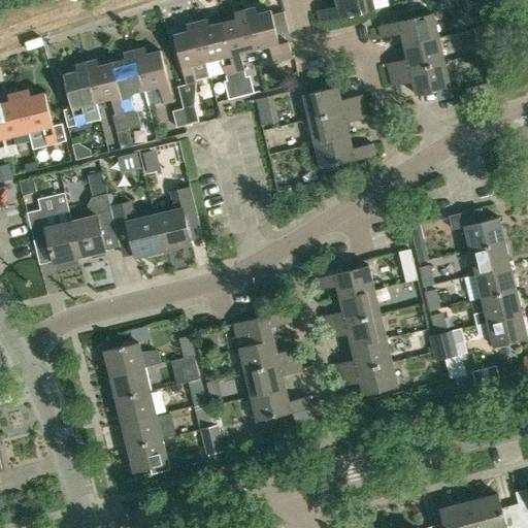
[(336,0),(337,5),(318,9),(321,22),(375,9),(372,0),(336,0)]
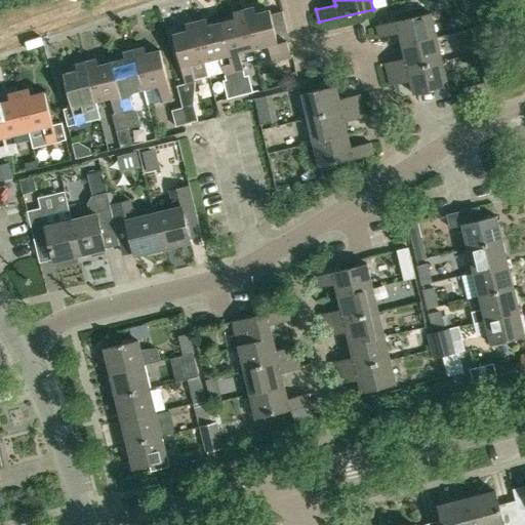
[(244,9),(254,49),(269,45),(272,59),(273,62),(281,59),(291,57),(287,40),(277,42),(271,14),(270,9),(255,12),(254,6),(244,9)]
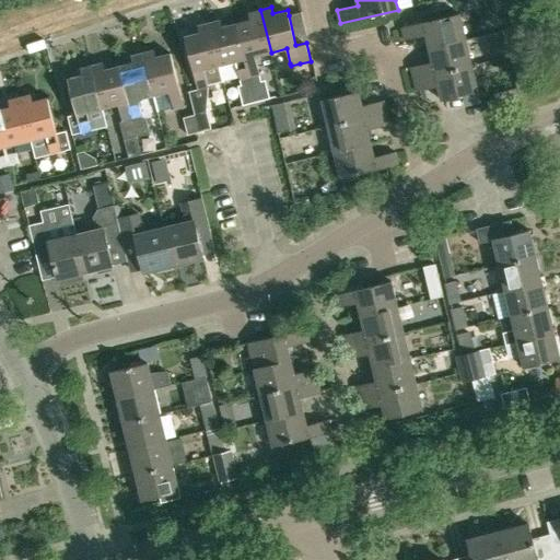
[(255,56),(270,53),(271,53),(260,10),(249,12),(251,19),(236,22),(254,95),(255,102),(269,98),(265,80),(260,81),(255,56)]
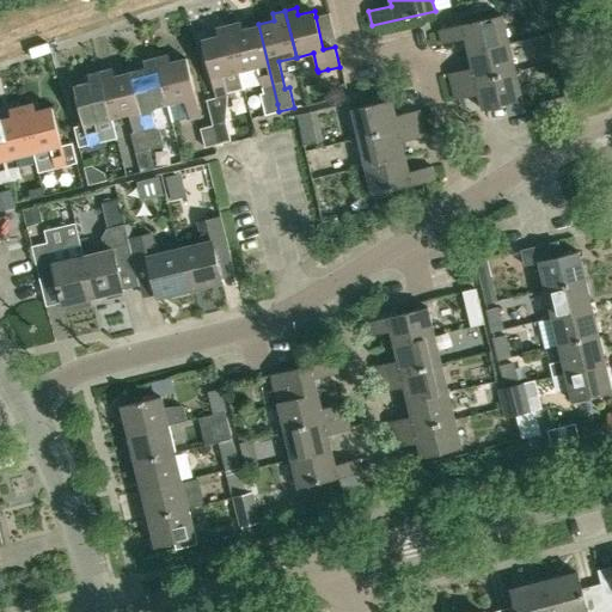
[(469,53),(509,43),(502,14),(439,30),(442,43),(465,38),(469,53)]
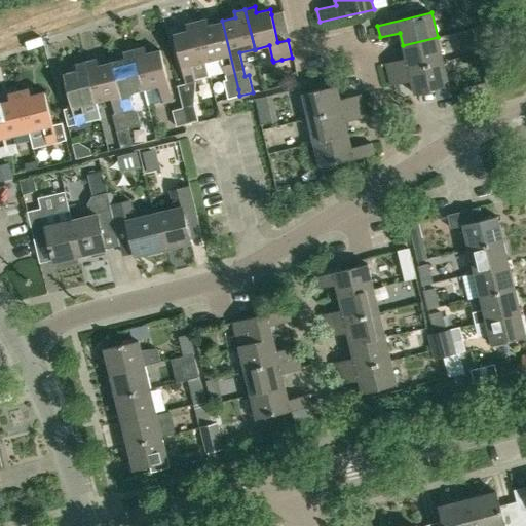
[(209,24),(207,17),(196,21),(210,76),(207,61),(221,58),(226,80),(224,81),(226,91),(227,99),(239,96),(238,89),(222,21),(209,24)]
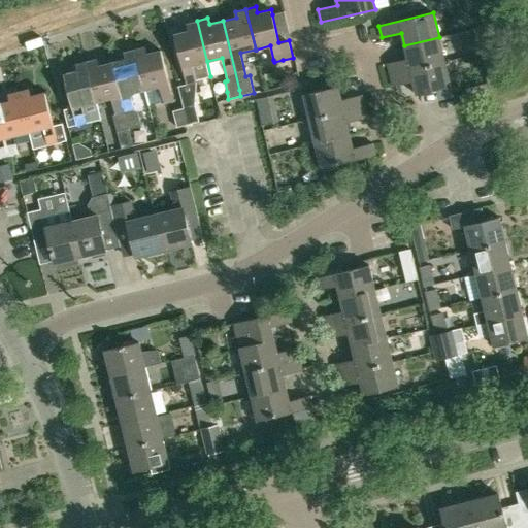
[(188,29),(174,33),(187,84),(196,81),(196,79),(210,76),(197,21),(187,23),(188,29)]
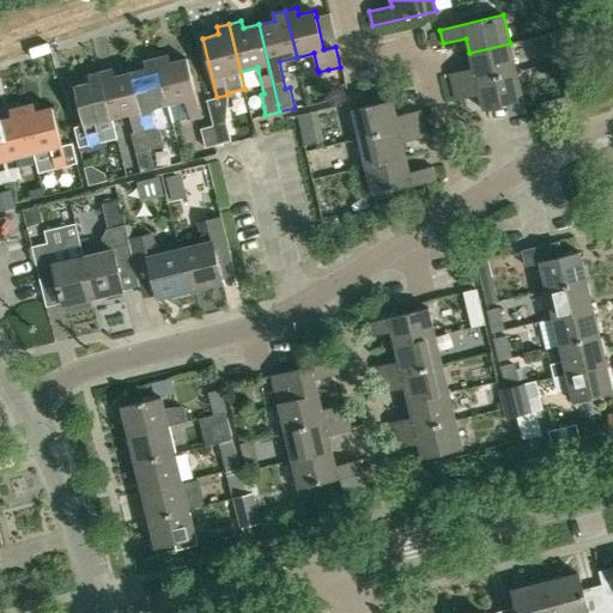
[(510,43),(469,53),(473,67),(450,73),(453,86),(516,72),(510,43)]
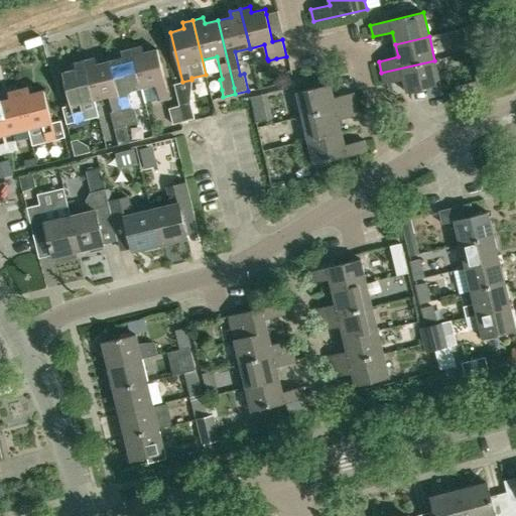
[(142,44),(132,47),(141,87),(144,99),(145,98),(148,101),(159,98),(159,100),(169,98),(157,48),(143,51),(142,44)]
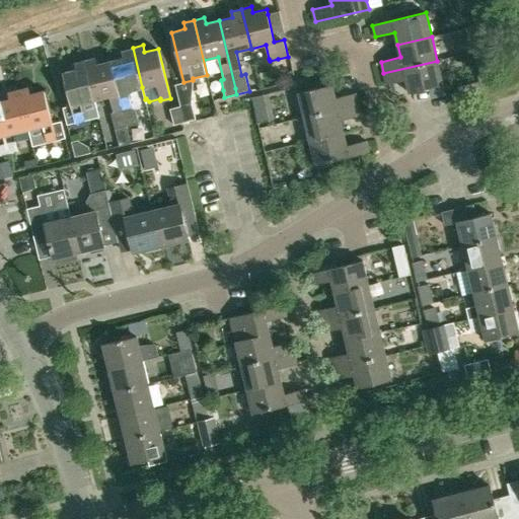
[(142,87),(133,48),(123,50),(124,57),(110,60),(127,126),(138,123),(135,110),(132,110),(128,91),(142,87)]
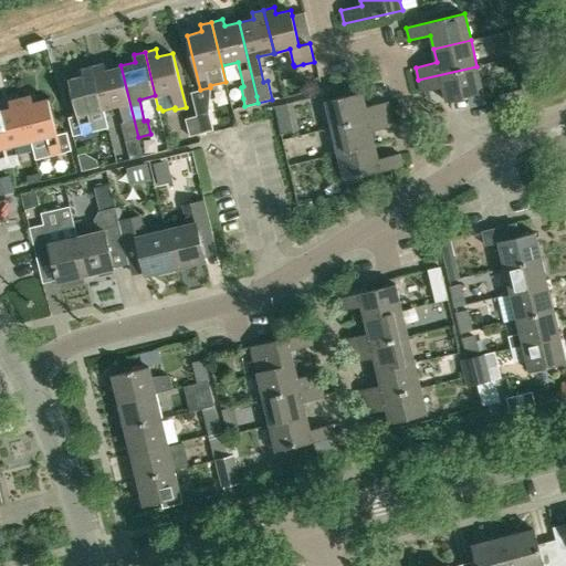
[(104,62),(93,64),(104,108),(119,105),(123,122),(121,122),(129,159),(142,156),(137,137),(138,137),(121,65),(106,69),(104,62)]
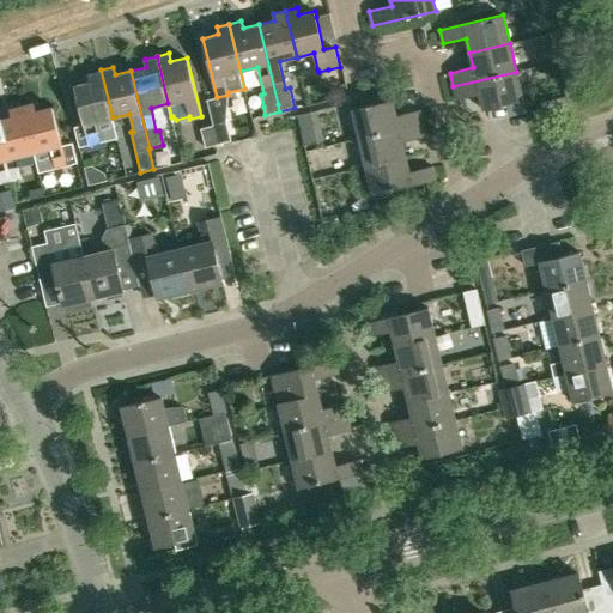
[(84,125),(74,127),(79,146),(99,141),(95,121),(113,117),(101,70),(89,73),(91,80),(74,85),(84,125)]
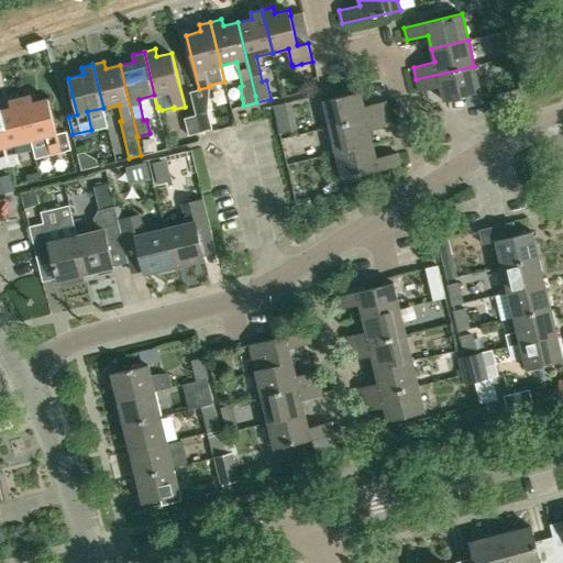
[(481,92),(474,66),(416,79),(419,92),(441,87),(444,100),(481,92)]
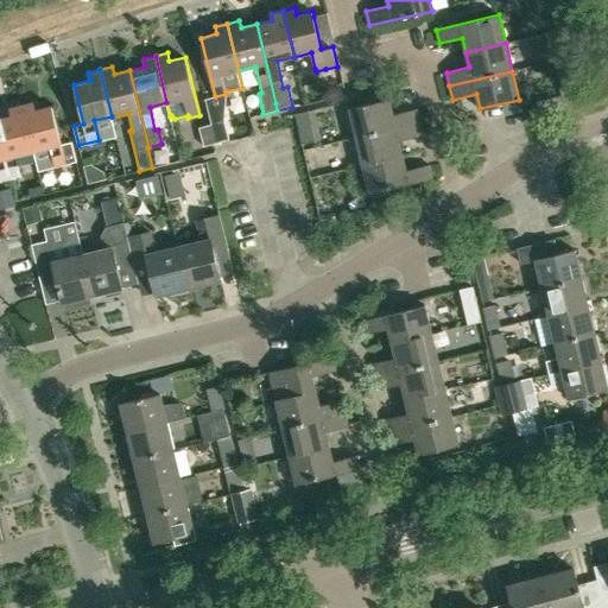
[(355,135),(418,121),(416,108),(393,114),(390,99),(349,108),(355,135)]
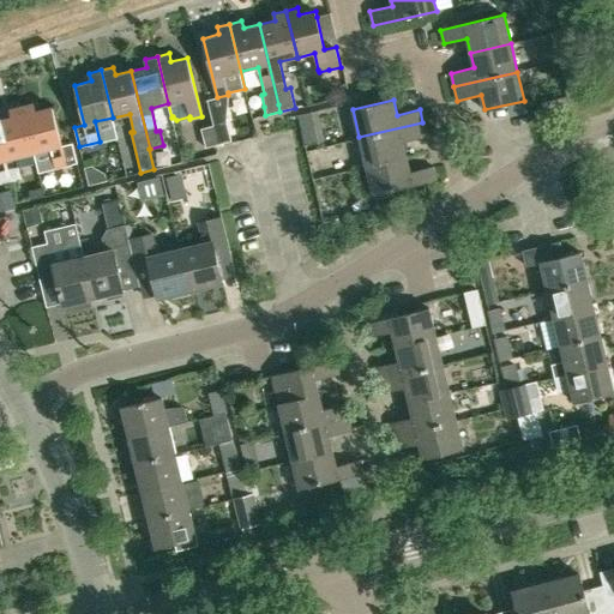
[(36,110),(34,102),(23,104),(35,152),(52,149),(56,168),(77,163),(72,144),(62,146),(53,107),(36,110)]
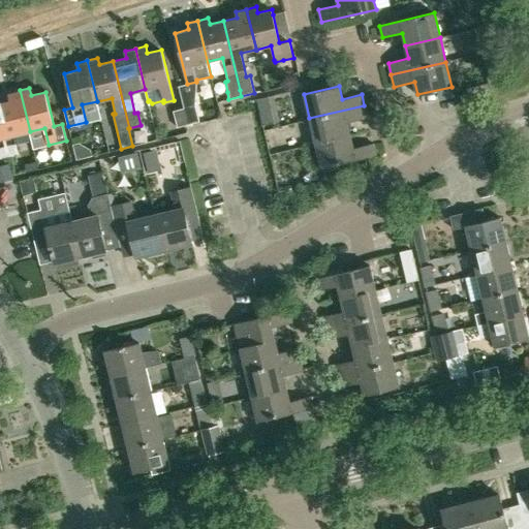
[(30,131),(20,90),(8,93),(10,100),(0,102),(0,115),(9,154),(19,152),(14,135),(30,131)]
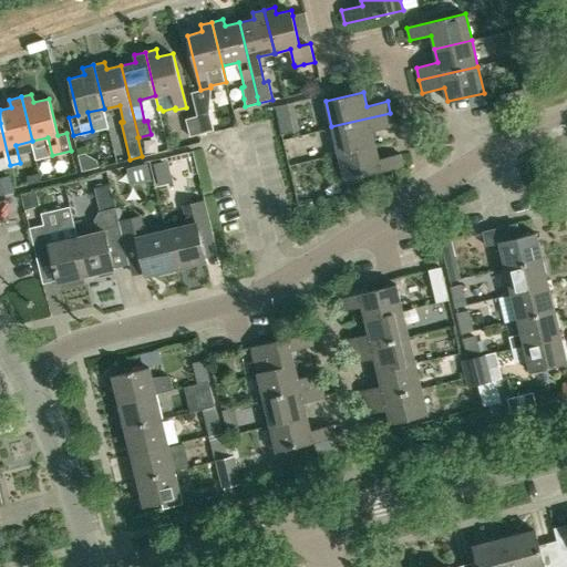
[(291,103),(277,104),(280,132),(294,131),(291,103)]
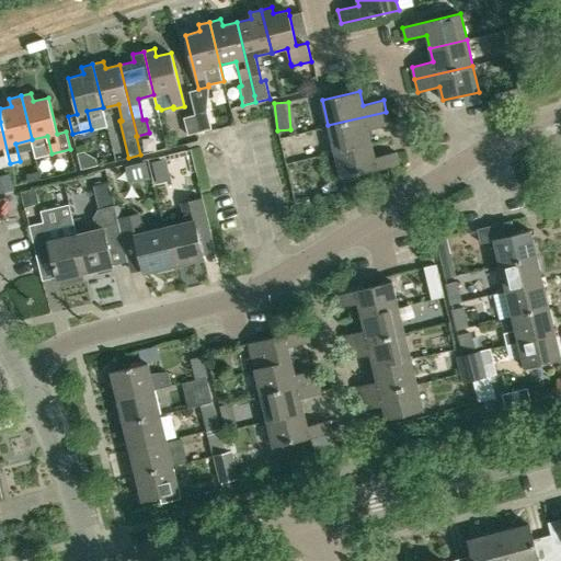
[(207,112),(195,114),(199,132),(212,128),(207,112)]
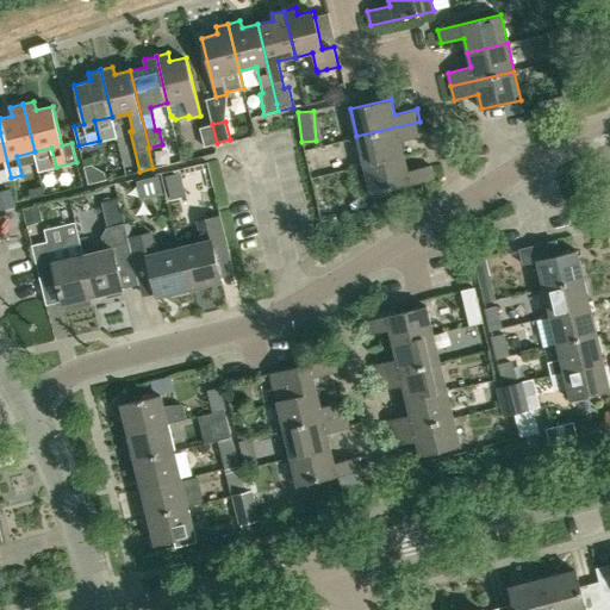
[(423,136),(419,122),(356,136),(363,165),(404,156),(400,141),(423,136)]
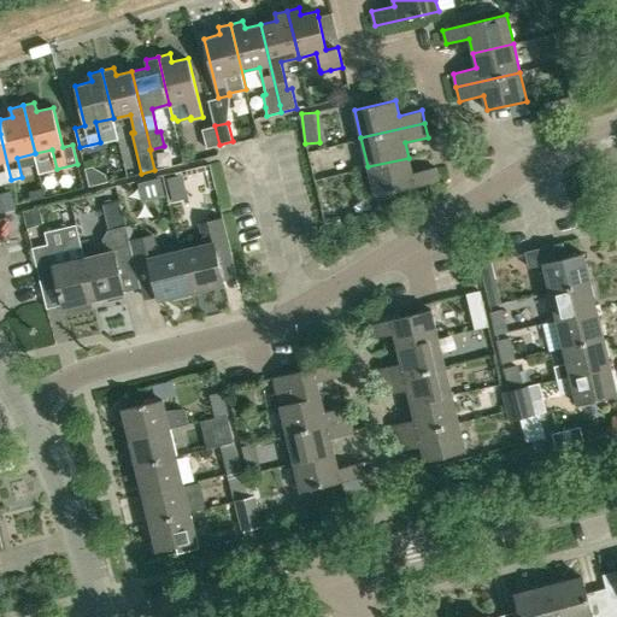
[(219,145),(215,125),(203,129),(207,148),(219,145)]
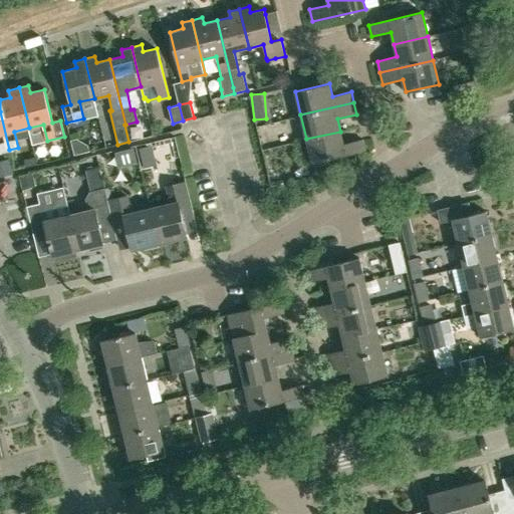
[(0,150),(0,152),(9,150),(0,111),(0,150)]
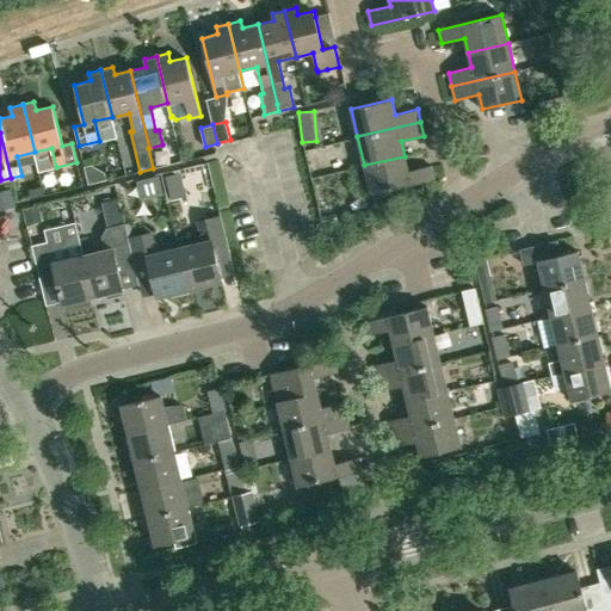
[(408,171),(405,156),(364,165),(370,193),(434,179),(431,165),(408,171)]
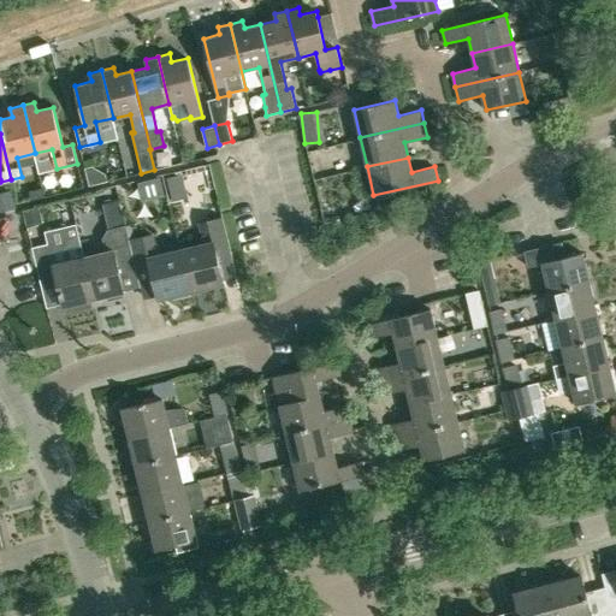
[(138,184),(142,202),(164,197),(160,179),(138,184)]
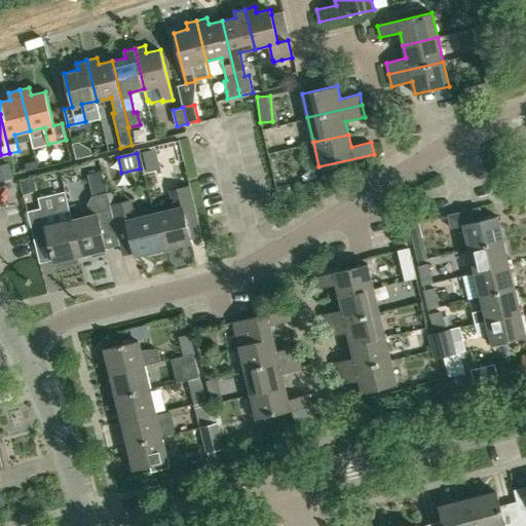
[(39,167),(37,159),(25,162),(27,171),(39,167)]
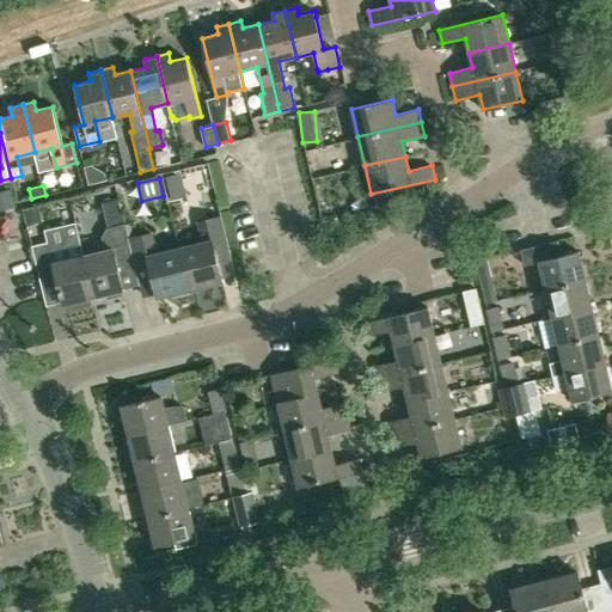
[(0,210),(16,207),(16,206),(12,190),(0,193),(0,210)]
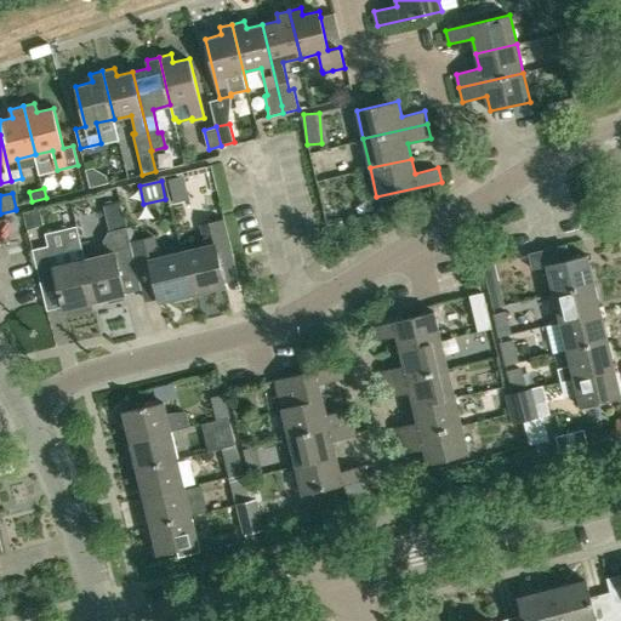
[(121,203),(106,205),(109,228),(125,226),(121,203)]
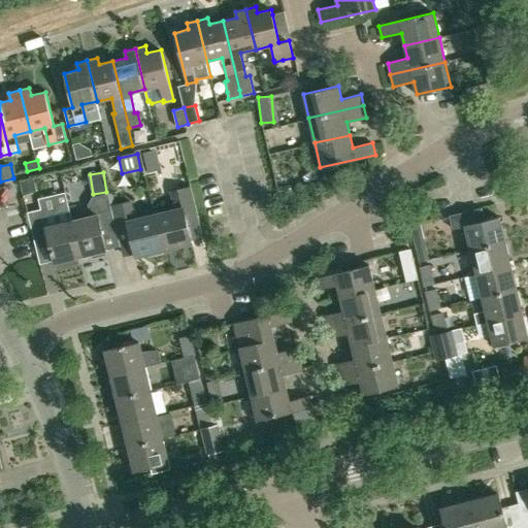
[(34,180),(21,184),(23,195),(36,192),(34,180)]
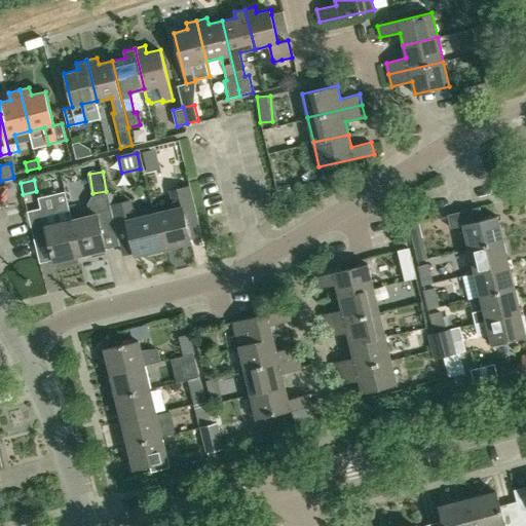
[(175,208),(154,212),(163,248),(191,241),(190,239),(201,236),(190,186),(171,190),(175,208)]
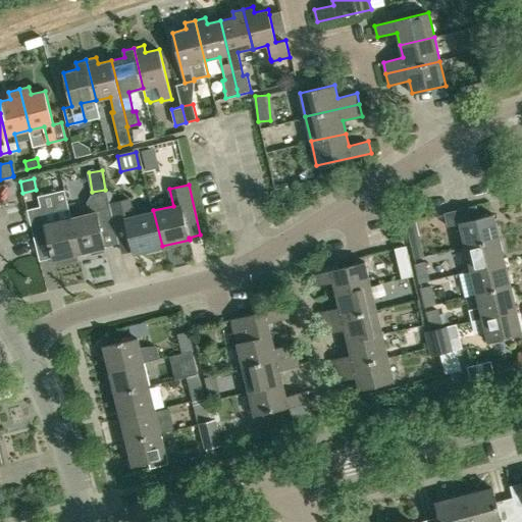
[(87,203),(89,213),(70,217),(80,253),(105,247),(100,226),(114,223),(109,204),(106,191),(92,194),(87,203)]
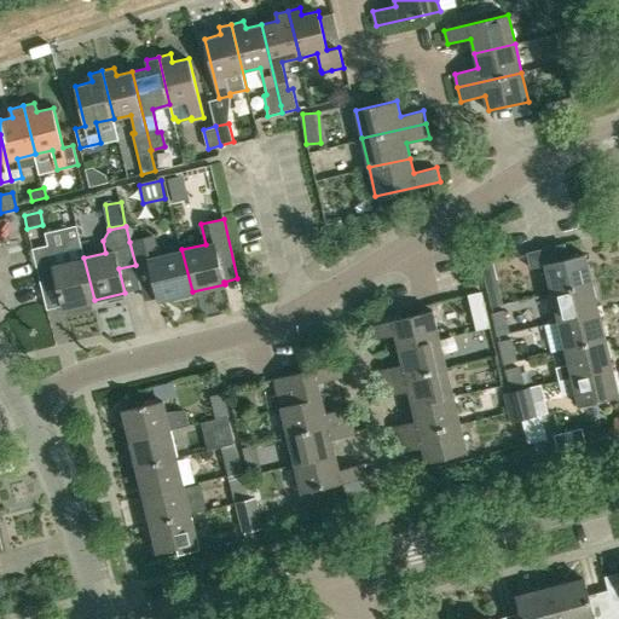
[(63,248),(51,250),(48,244),(33,248),(41,287),(57,283),(63,307),(64,307),(67,313),(82,310),(81,304),(94,300),(84,258),(79,236),(67,238),(63,248)]
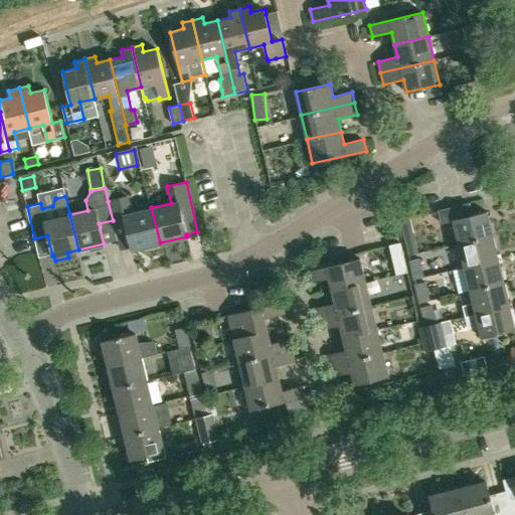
[(132,212),(128,196),(108,201),(113,220),(117,240),(120,250),(132,247),(132,249),(160,242),(151,207),(132,212)]
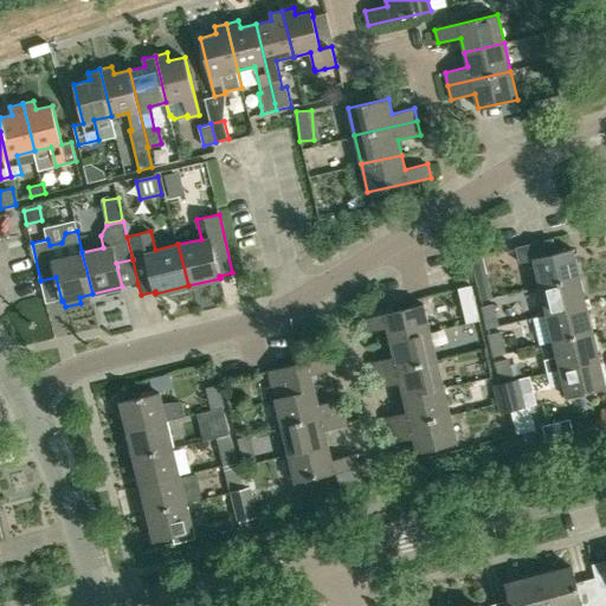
[(573,249),(555,253),(552,239),(516,249),(520,264),(534,260),(540,287),(579,277),(573,249)]
